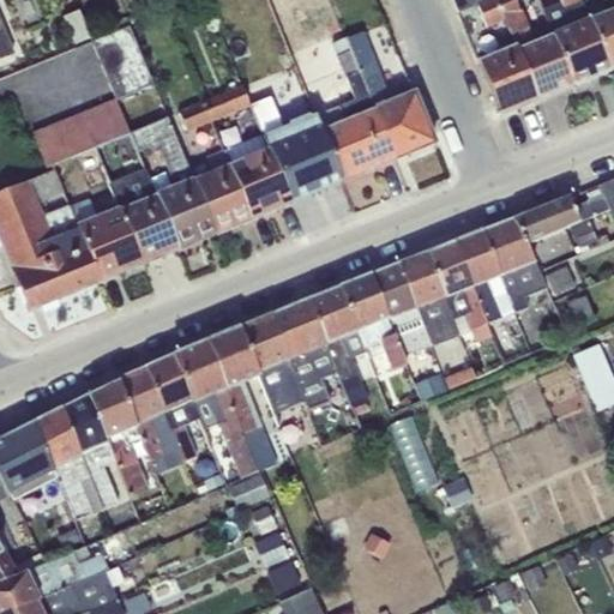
[(293,0),(271,0),(278,14),(296,7),(293,0)]
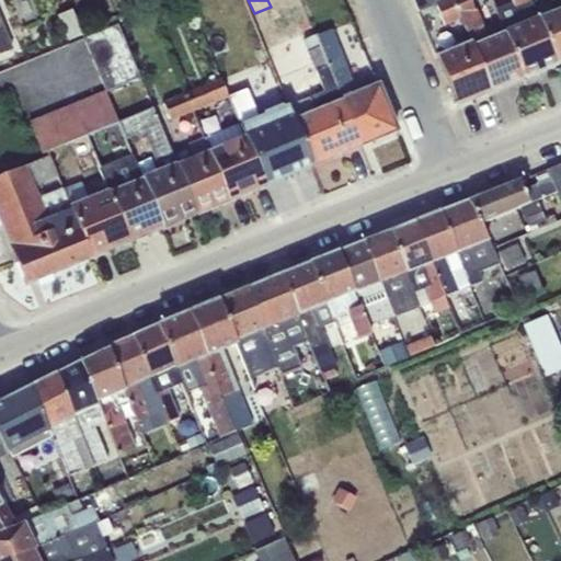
[(462,22),(453,0),(413,0),(419,11),(436,6),(446,29),(462,22)]
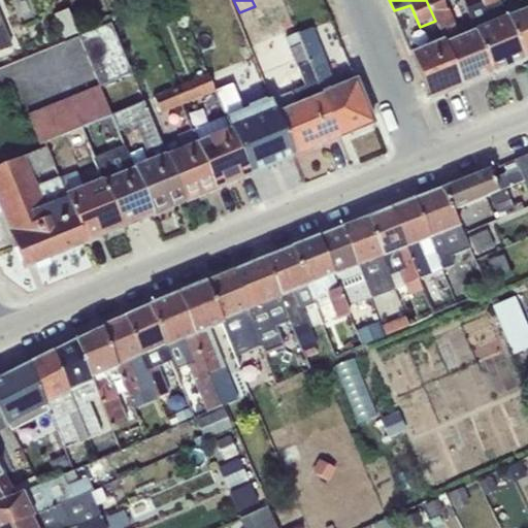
[(426,0),(435,21),(443,40),(463,87),(493,74),(474,30),(459,36),(449,8),(447,9),(442,0),(426,0)]
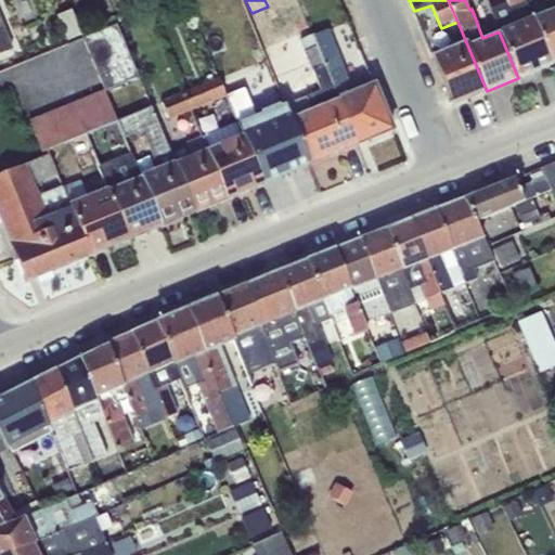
[(499,31),(518,78),(552,64),(528,9),(524,0),(505,0),(506,2),(489,9),(499,31)]
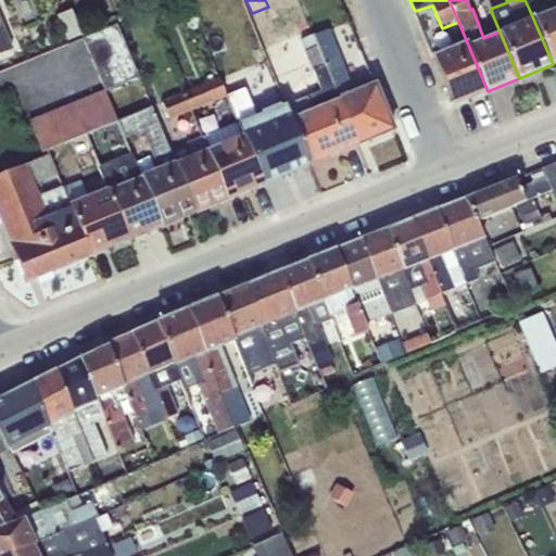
[(529,9),(553,64),(555,62),(555,8),(551,11),(546,1),(529,9)]
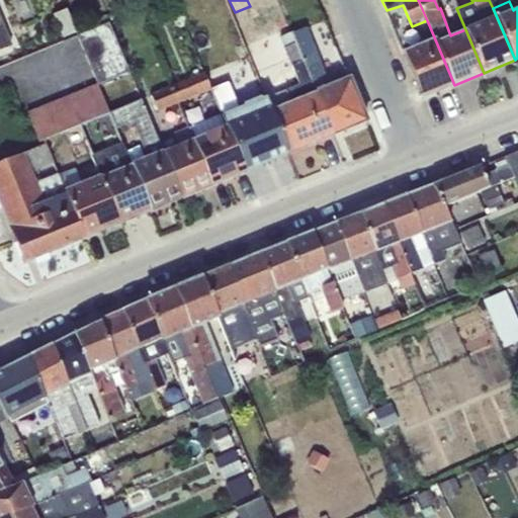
[(67,8),(53,15),(63,39),(77,33),(67,8)]
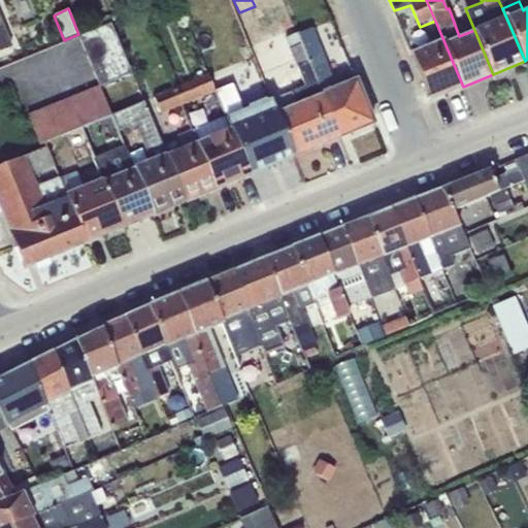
[(0,17),(0,51),(11,46),(0,17)]
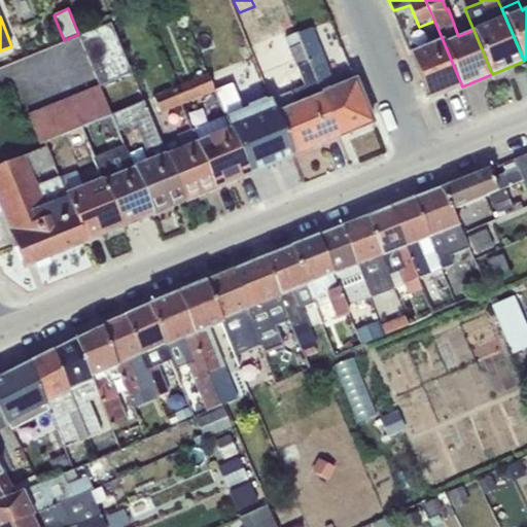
[(78,36),(100,88),(132,73),(110,23),(78,36)]
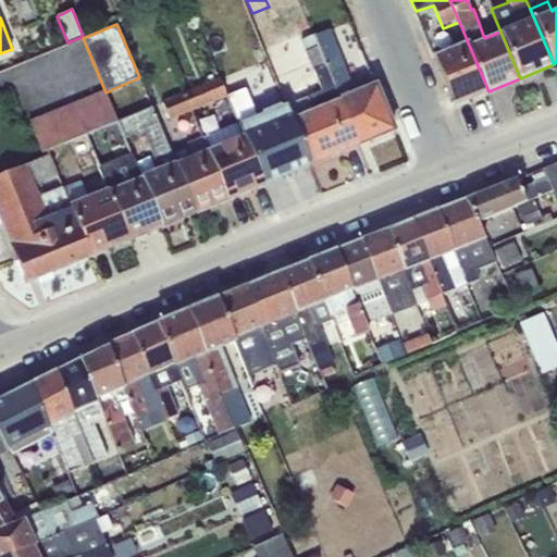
[(313,36),(358,146),(394,131),(370,74),(350,83),(329,29),(313,36)]
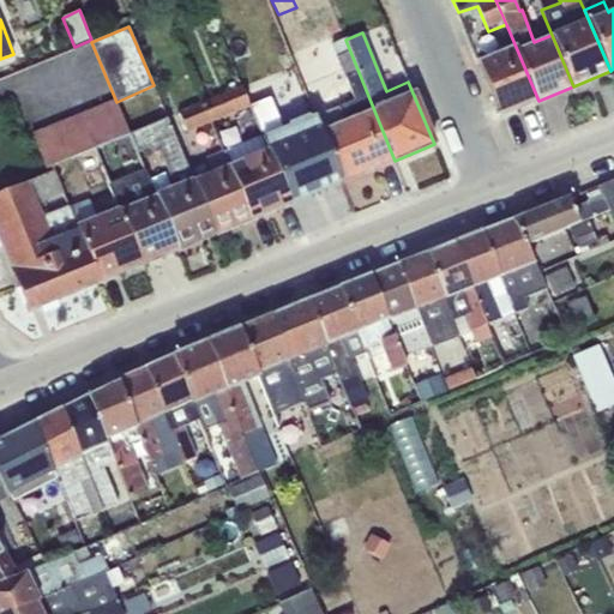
[(315,116),(343,182),(395,161),(345,40),(331,44),(354,101),(315,116)]
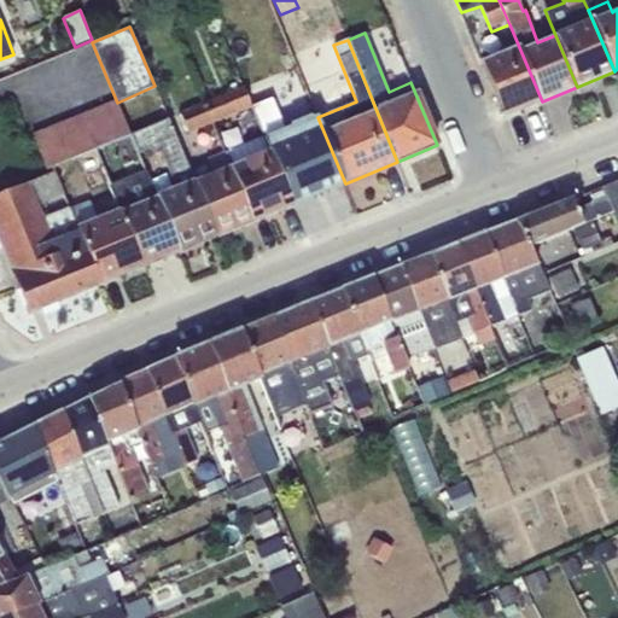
[(482,64),(503,117),(542,101),(519,47),(482,64)]
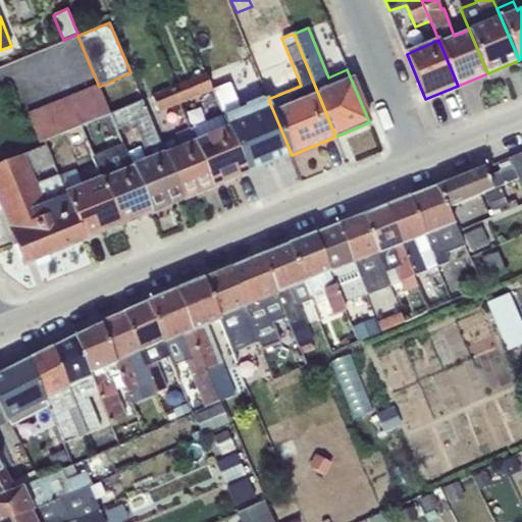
[(0,85),(41,74),(36,58),(0,67),(0,85)]
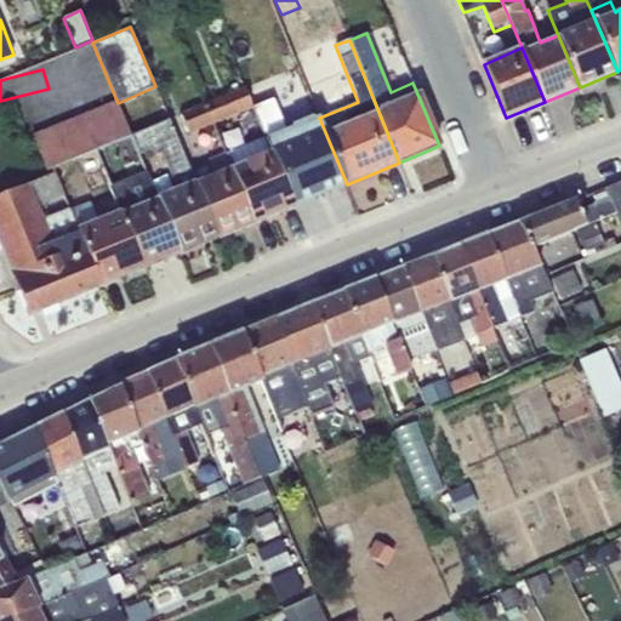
[(214,124),(252,108),(252,106),(244,87),(205,103),(214,124)]
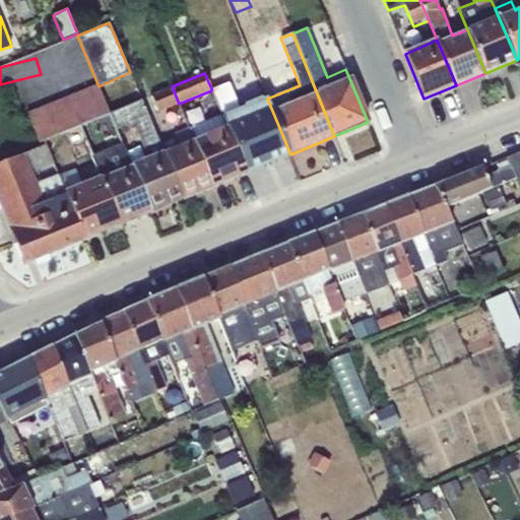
[(222,115),(246,173),(290,154),(267,99),(263,101),(262,98),(244,105),(245,107),(240,109),(230,81),(211,88),(211,90),(222,115)]
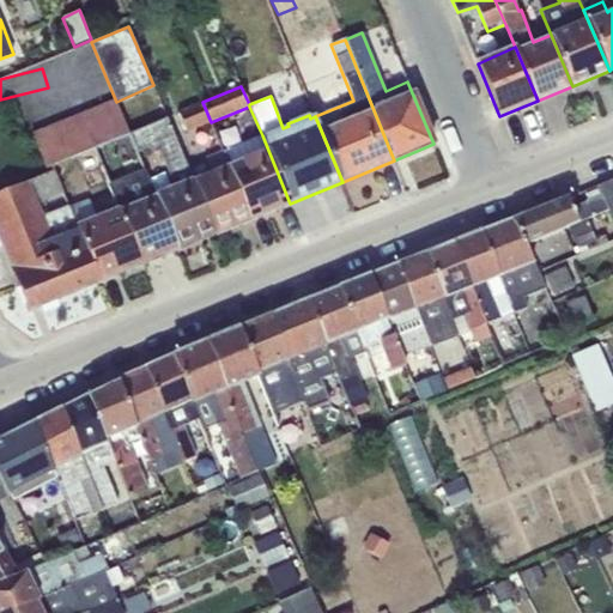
[(111,141),(129,133),(116,102),(32,133),(47,169),(111,141)]
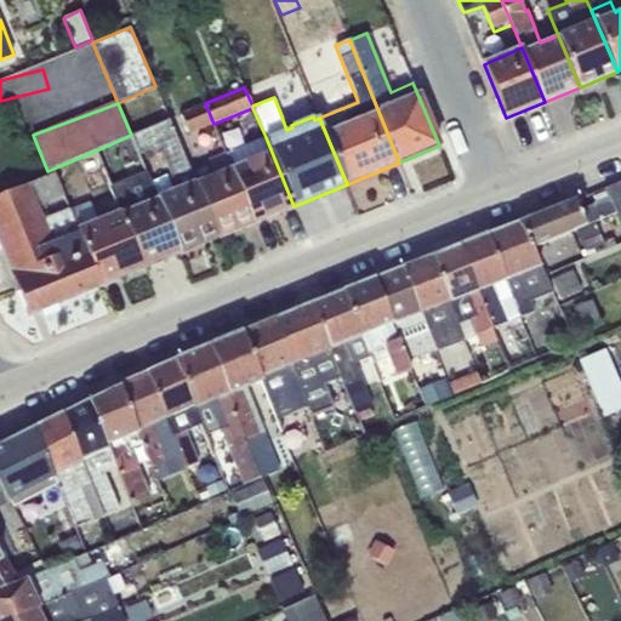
[(214,124),(205,103),(181,113),(189,134),(214,124)]
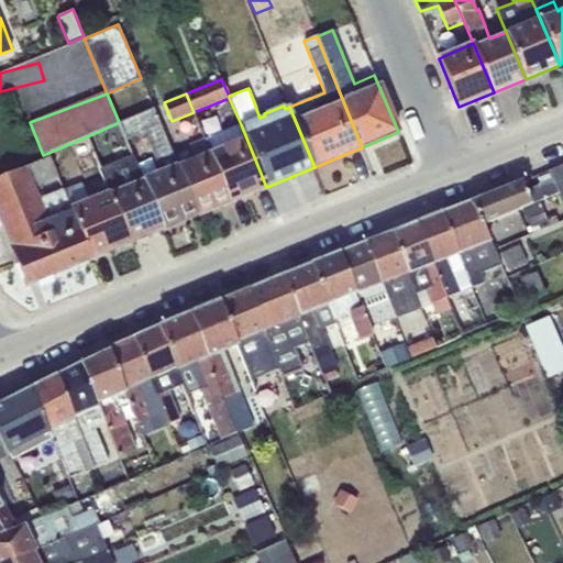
[(142,178),(163,230),(198,216),(177,165),(153,108),(119,122),(125,140),(136,135),(140,142),(145,139),(159,170),(142,178)]
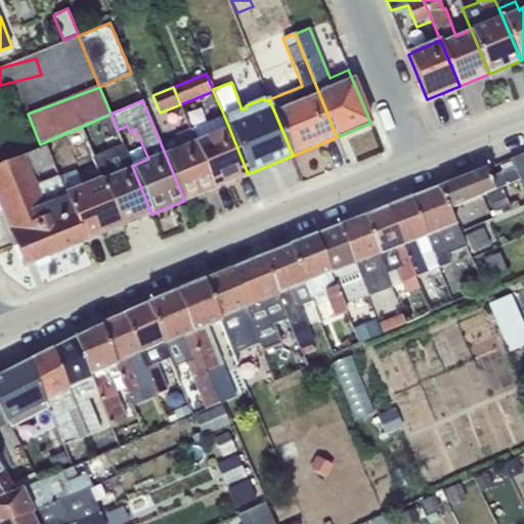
[(190,129),(215,188),(248,174),(224,116),(190,129)]
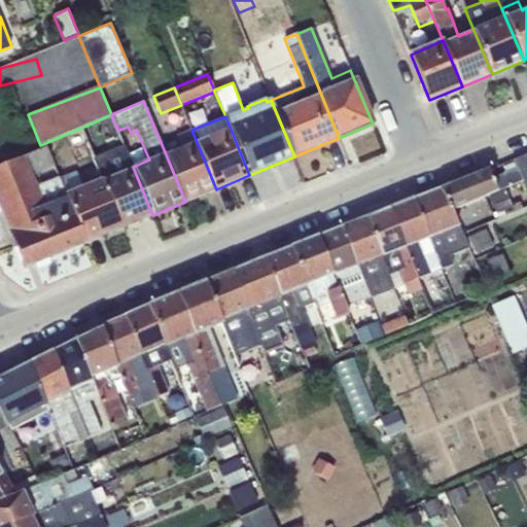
[(166,154),(185,202),(216,189),(191,130),(176,136),(181,148),(166,154)]
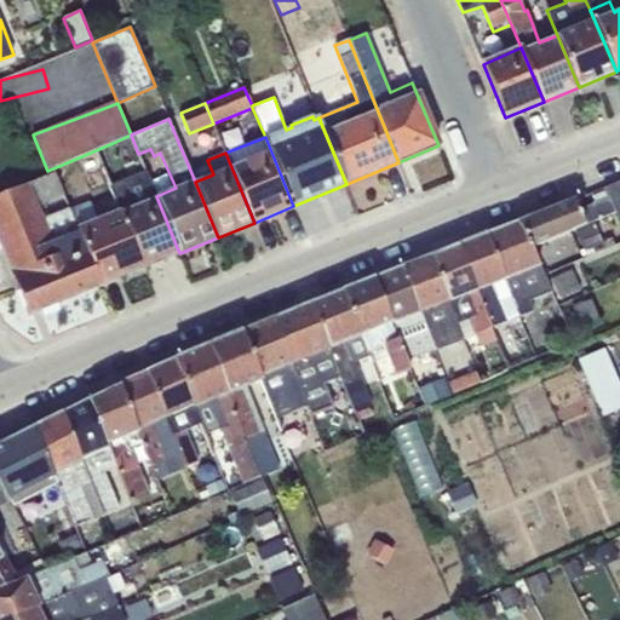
[(56,173),(0,195),(0,244),(29,315),(102,285),(70,208),(69,207),(44,217),(39,205),(64,195),(56,173)]
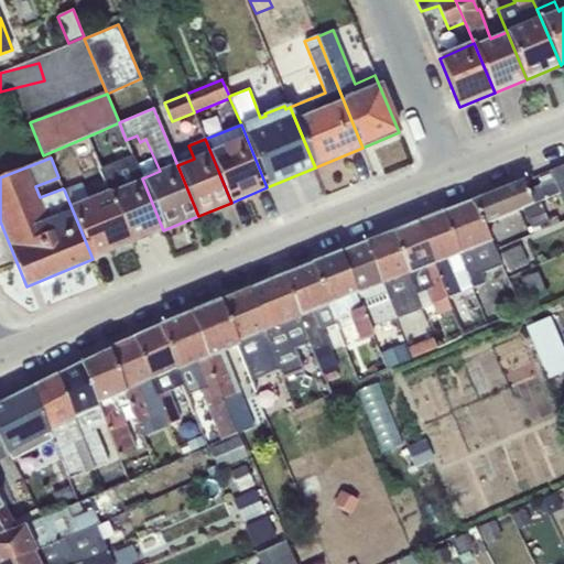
[(108,191),(130,243),(163,230),(142,179),(133,158),(100,171),(108,191)]
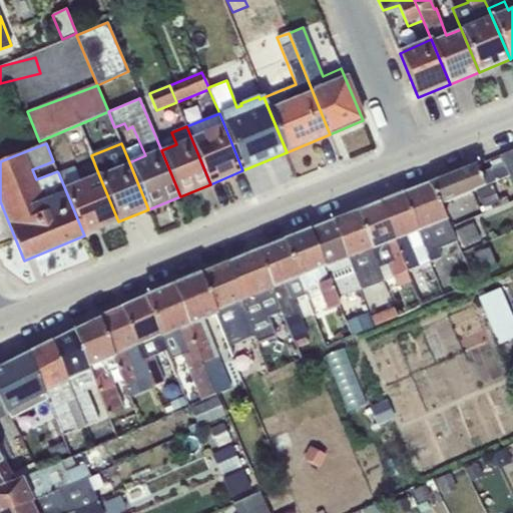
[(512,149),(499,155),(500,158),(508,176),(511,185),(512,183),(512,149)]
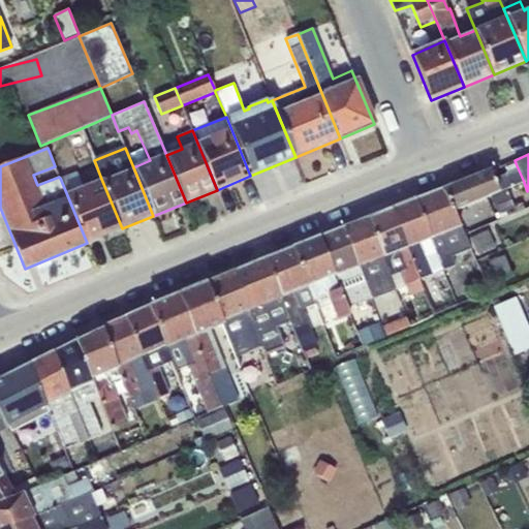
[(490,170),(442,190),(453,211),(524,182),(516,163),(505,168),(507,174),(494,180),(490,170)]
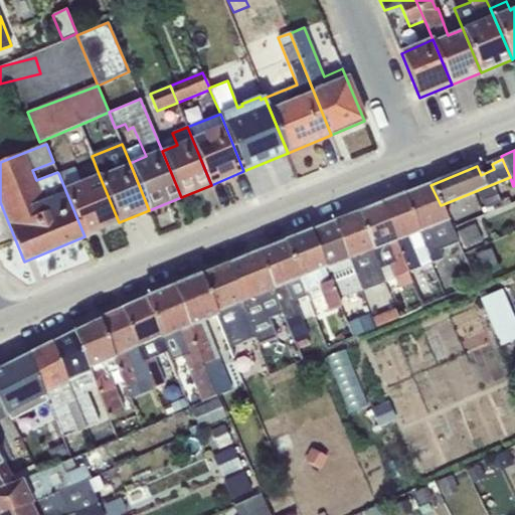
[(58,173),(84,236),(119,222),(99,174),(80,182),(74,167),(58,173)]
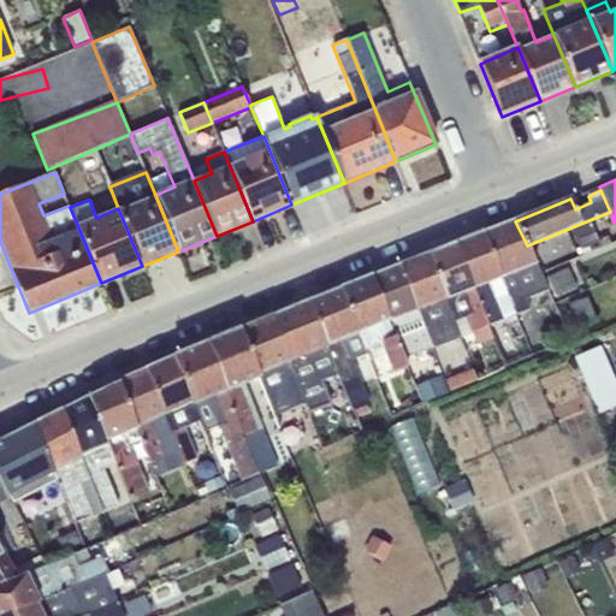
[(515,221),(484,234),(516,314),(529,309),(526,298),(548,290),(527,246),(515,221)]
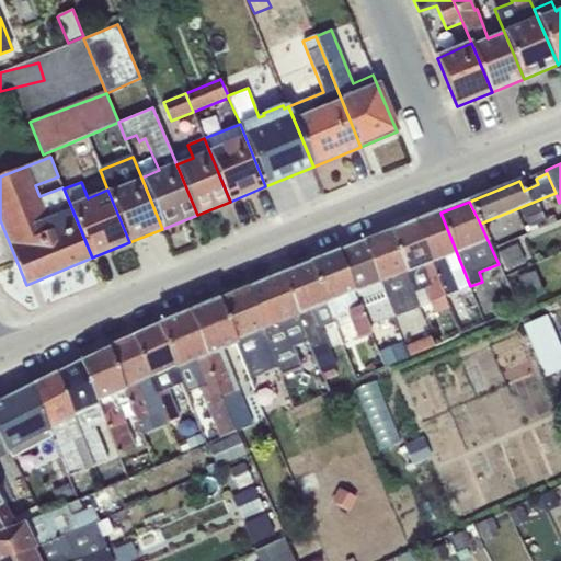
[(538,203),(521,209),(528,228),(546,220),(538,203)]
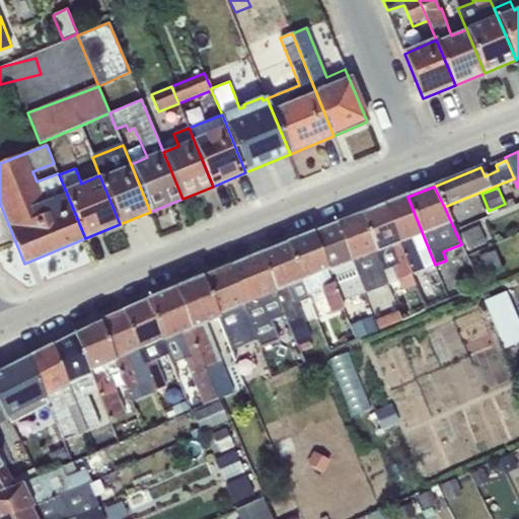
[(408,197),(384,206),(412,274),(435,265),(408,197)]
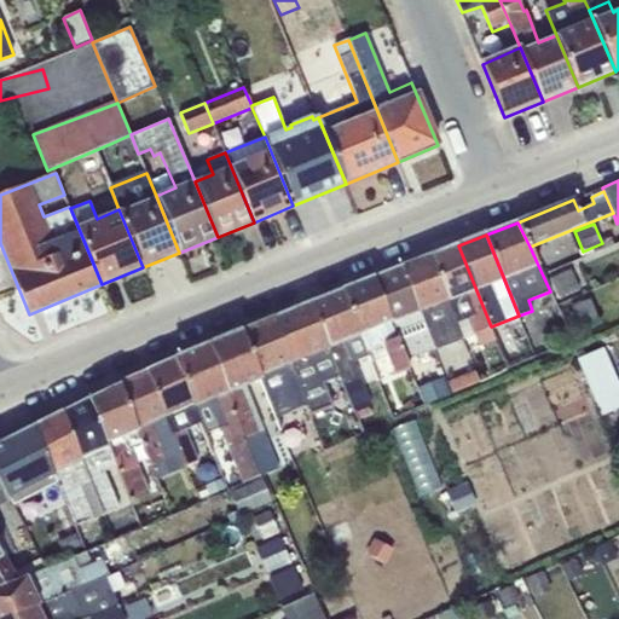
[(458,246),(429,256),(463,340),(474,335),(479,347),(495,340),(491,327),(458,246)]
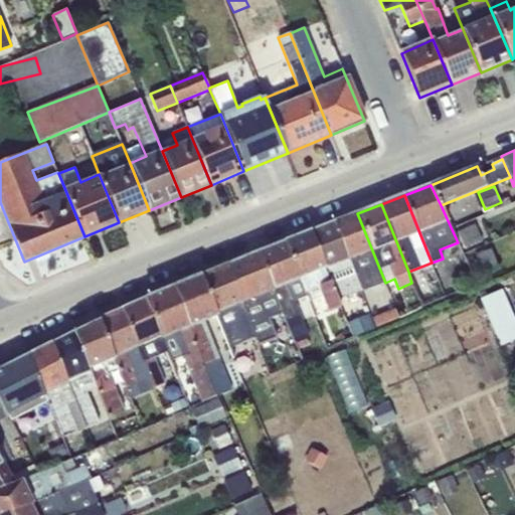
[(357,213),(334,223),(361,292),(385,283),(357,213)]
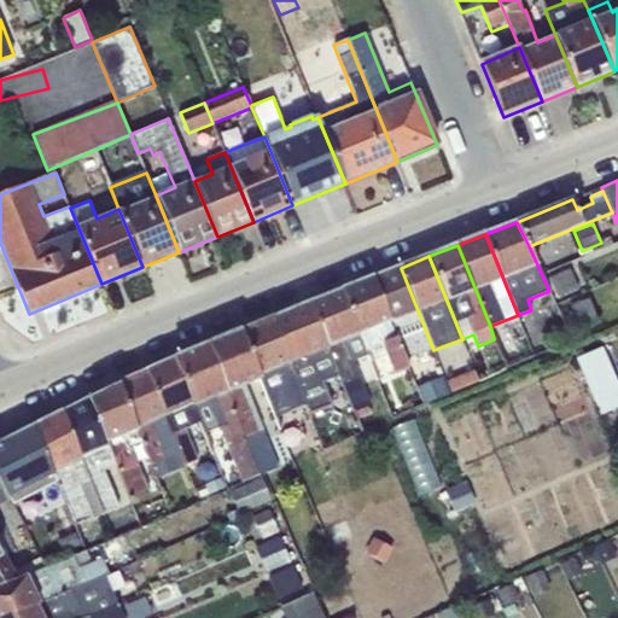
[(401,268),(373,279),(406,360),(433,350),(401,268)]
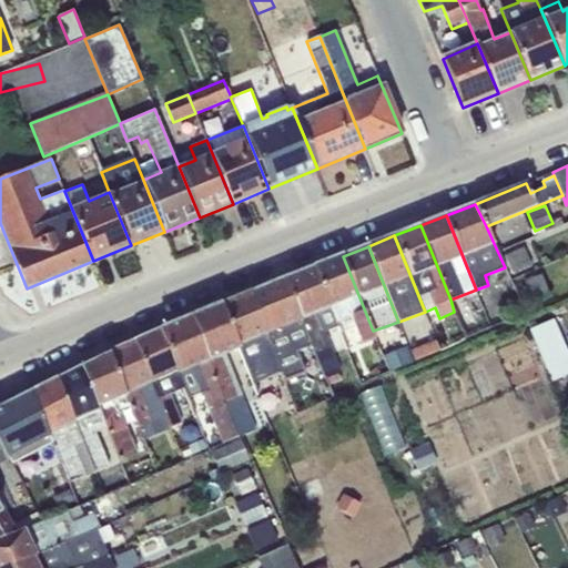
[(524,247),(504,255),(513,275),(533,266),(524,247)]
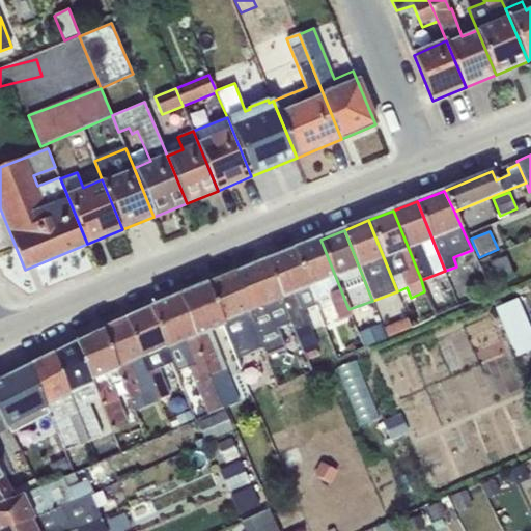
[(320,240),(294,250),(314,302),(328,297),(331,305),(338,323),(352,317),(348,309),(320,240)]
